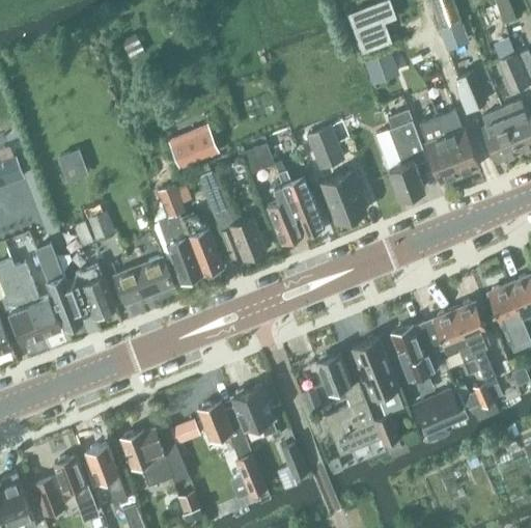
[(428,0),(441,33),(463,26),(452,0),(428,0)]
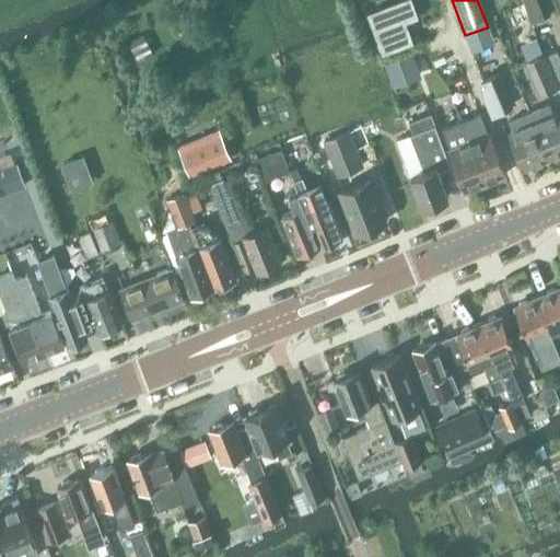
[(536,0),(523,0),(534,26),(545,22),(536,0)]
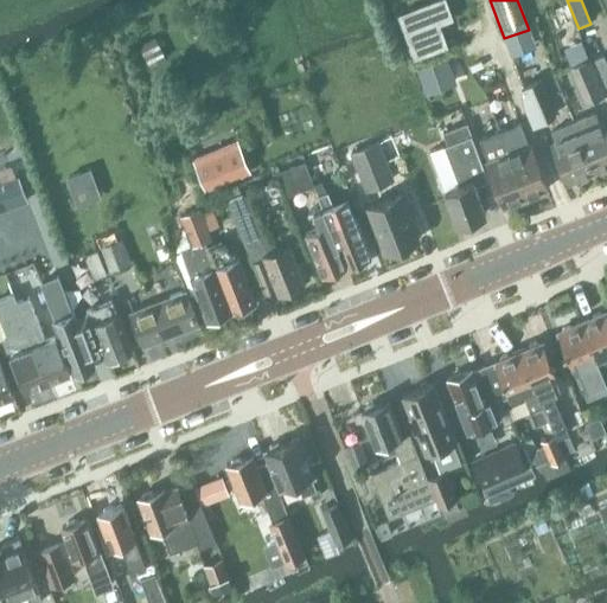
[(413,65),(448,51),(440,31),(449,27),(446,17),(451,14),(446,1),(395,20),(413,65)]
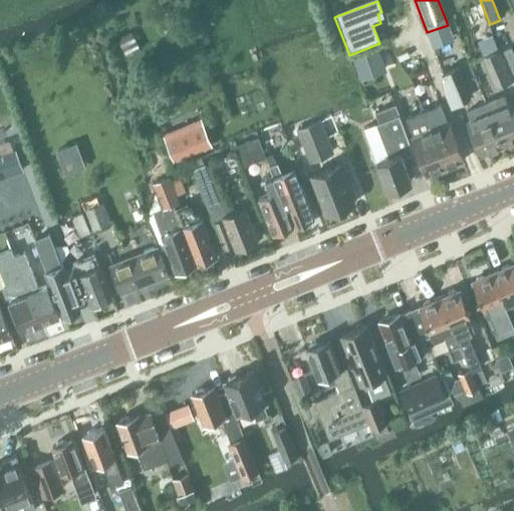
[(133,34),(117,42),(127,61),(143,53),(133,34)]
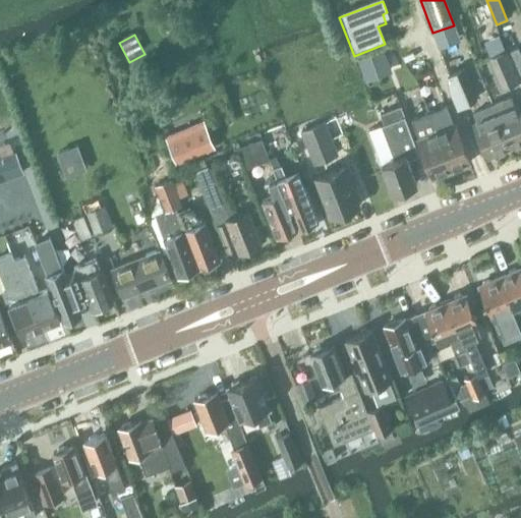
[(517,78),(518,78),(520,76),(520,57),(518,51),(508,55),(517,78)]
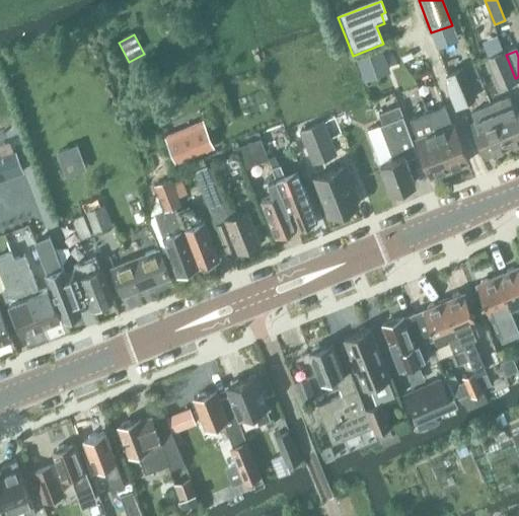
[(380,52),(354,62),(361,81),(386,71),(380,52)]
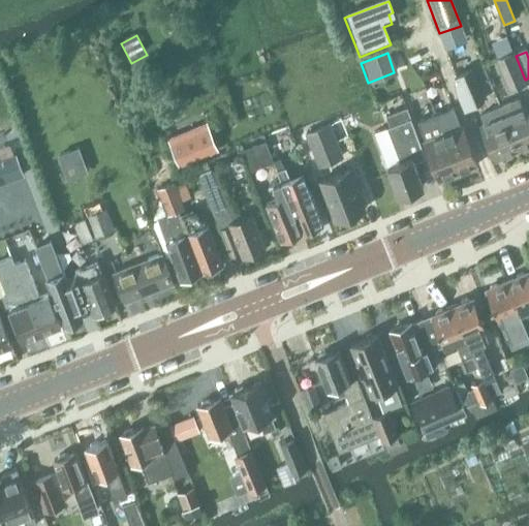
[(528,83),(526,80),(525,80),(516,56),(515,53),(497,61),(510,91),(528,83)]
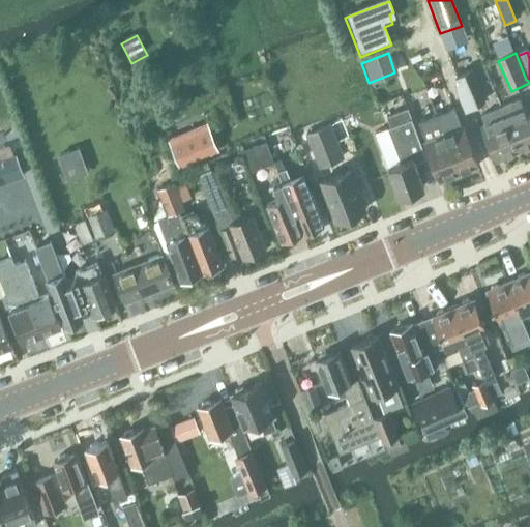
[(486,103),(472,70),(454,79),(455,86),(465,111),(486,103)]
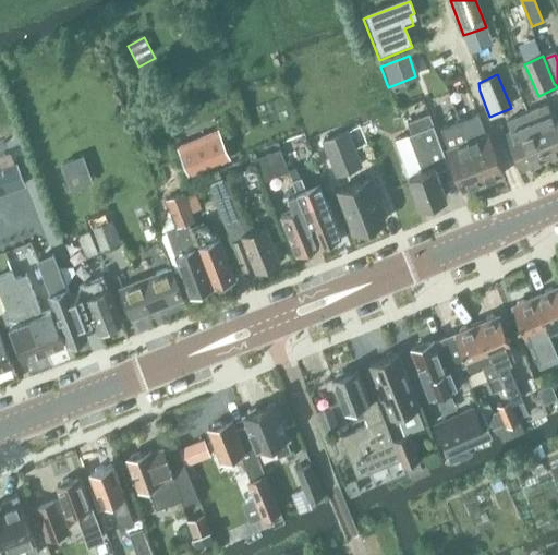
[(530,116),(548,160),(557,156),(557,120),(556,115),(553,117),(548,108),(530,116)]
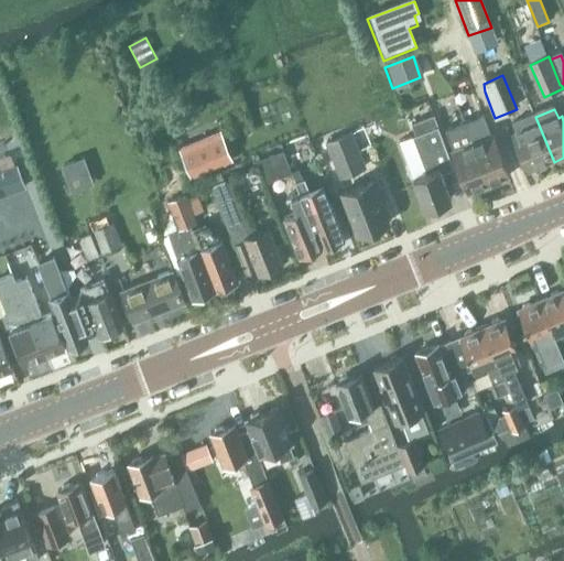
[(466,123),(491,189),(492,189),(491,186),(511,177),(495,137),(494,137),(485,116),(466,123)]
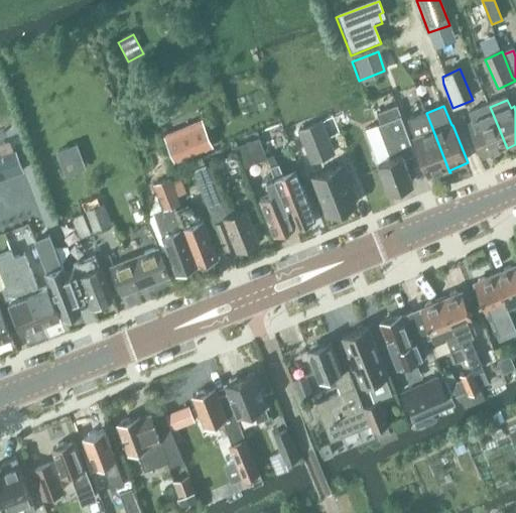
[(507,148),(490,107),(471,115),(475,122),(471,124),(486,157),(507,148)]
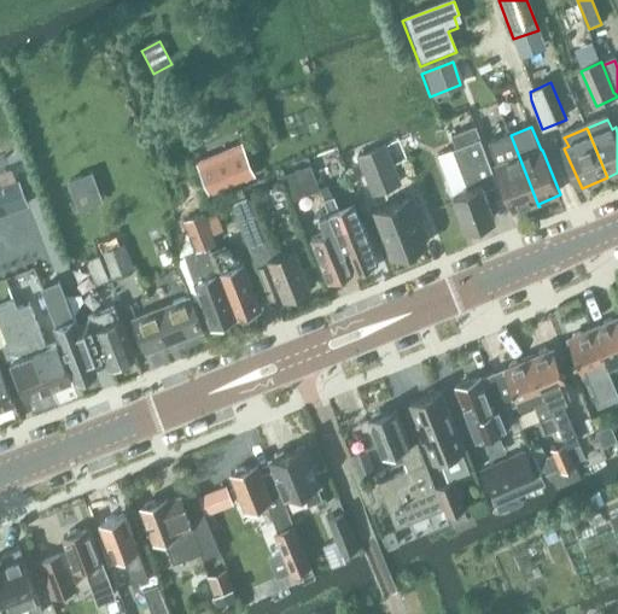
[(476,129),(452,139),(455,151),(453,152),(470,192),(454,197),(468,232),(497,221),(485,193),(499,187),(476,129)]
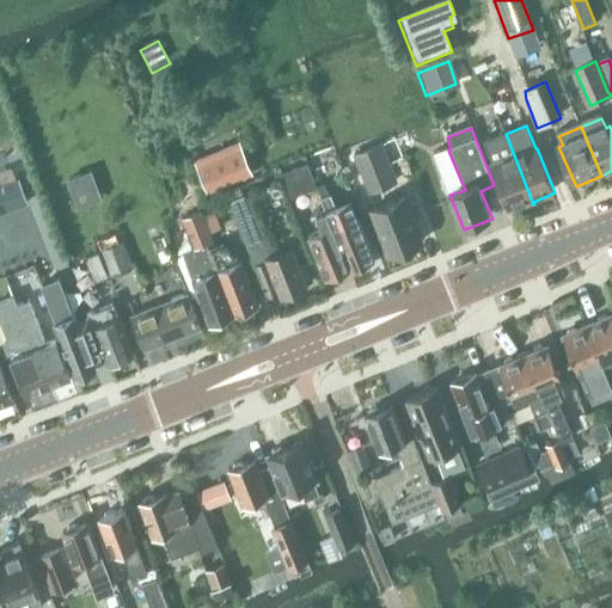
[(532,202),(533,206),(533,204),(506,134),(485,142),(494,165),(493,165),(510,210),(532,202)]
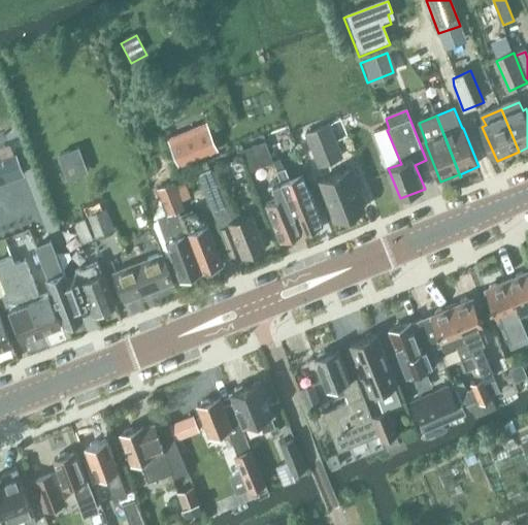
[(330,126),(306,134),(320,168),(343,159),(330,126)]
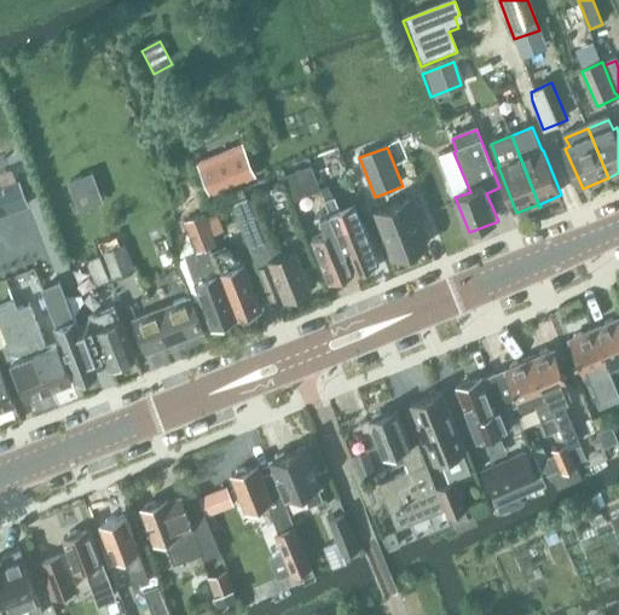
[(209,196),(254,178),(244,154),(218,164),(215,158),(197,164),(209,196)]
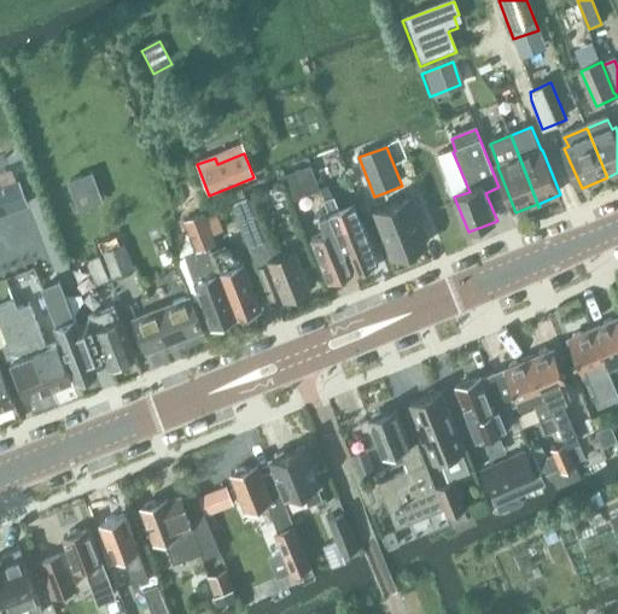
[(283,179),(281,180),(284,186),(291,203),(320,192),(312,173),(310,168),(299,171),(283,179)]
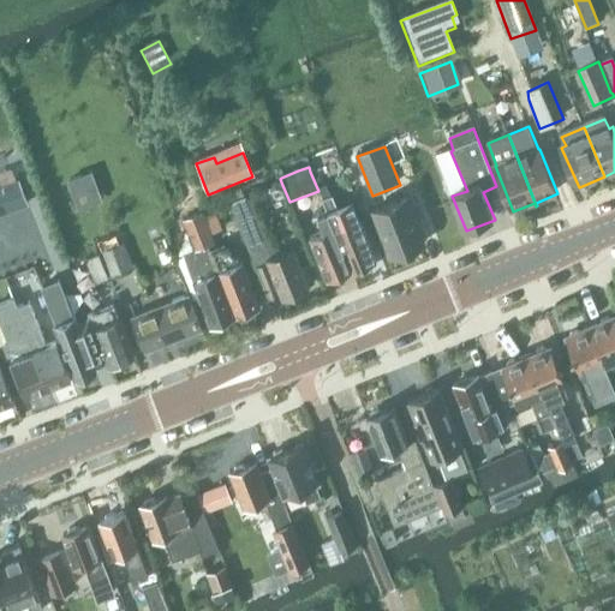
[(100,172),(73,177),(79,205),(105,201),(100,172)]
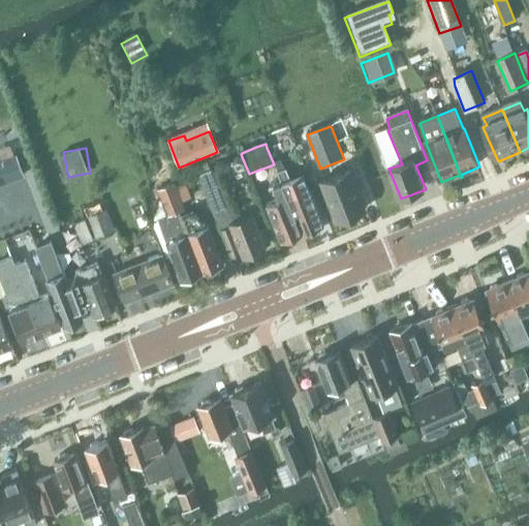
[(0,184),(22,176),(13,156),(0,161),(0,184)]
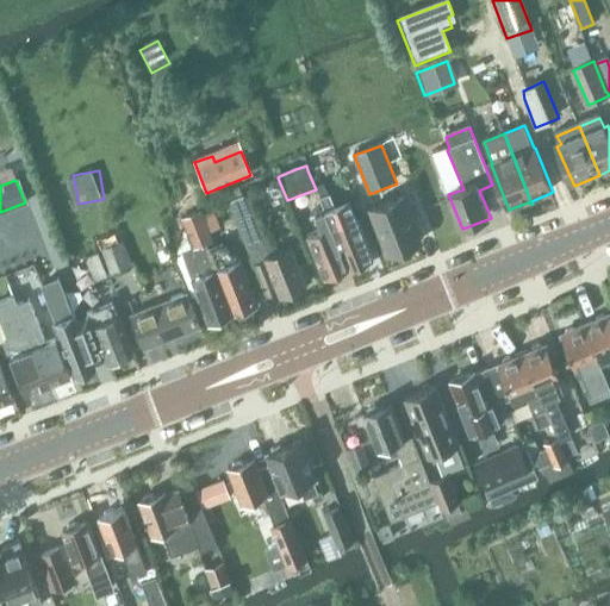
[(328,189),(319,193),(327,212),(350,273),(373,263),(356,220),(350,204),(336,210),(328,189)]
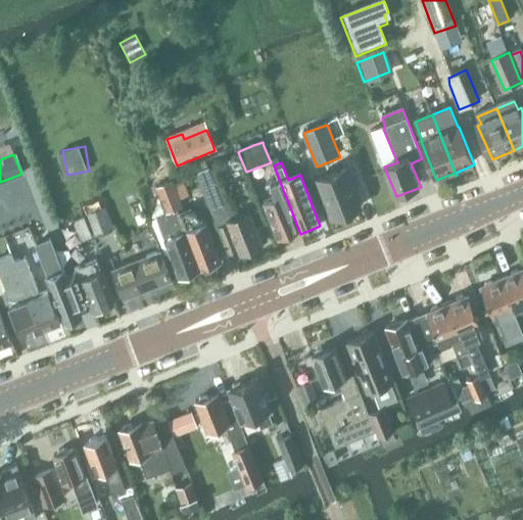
[(209,170),(197,174),(229,257),(238,253),(239,256),(263,247),(249,213),(230,221),(209,170)]
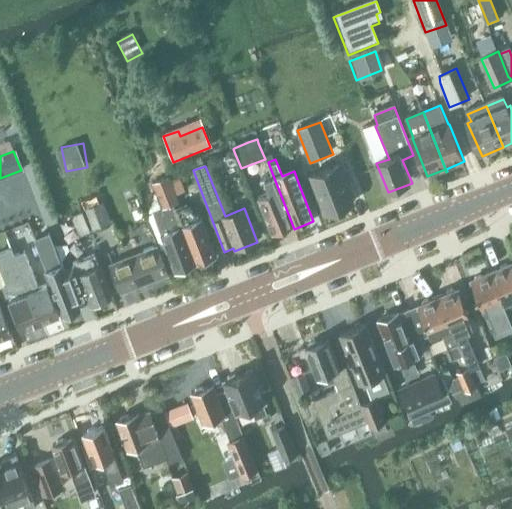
[(310,177),(326,217),(354,205),(338,166),(310,177)]
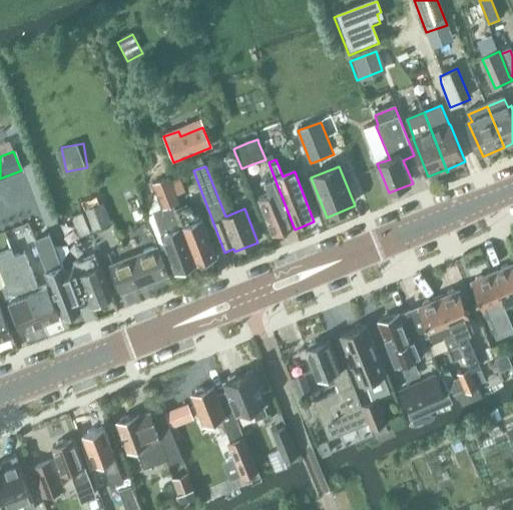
[(163,209),(153,213),(161,234),(176,274),(196,267),(176,214),(177,213),(176,209),(174,205),(173,205),(169,207),(165,197),(169,195),(175,193),(169,178),(154,184),(163,209)]
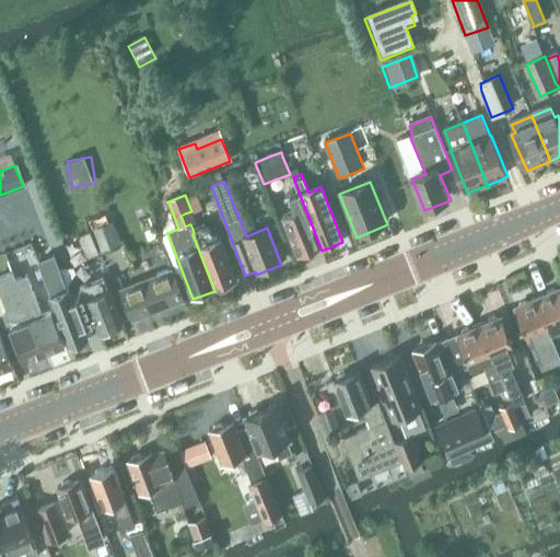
[(298,215),(284,219),(300,258),(322,251),(300,195),(300,196),(291,199),(298,215)]
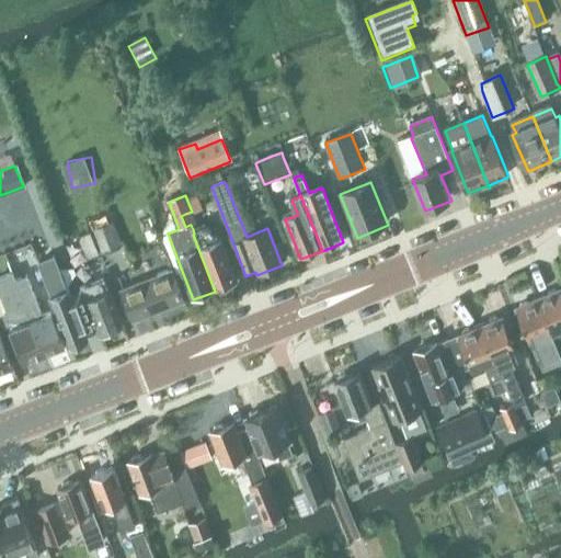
[(268,196),(263,198),(266,207),(272,204),(268,196)]
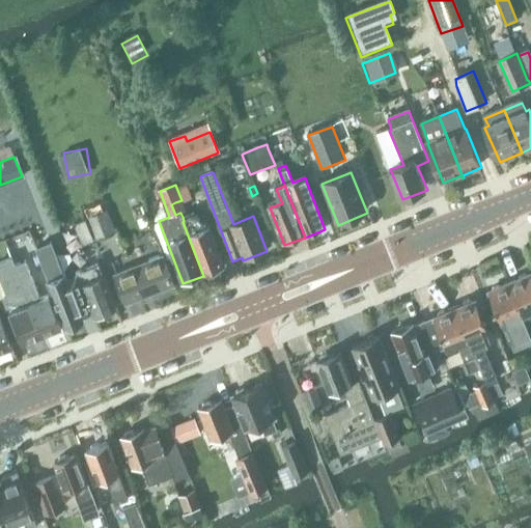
[(182,200),(175,202),(179,213),(180,213),(186,211),(182,200)]
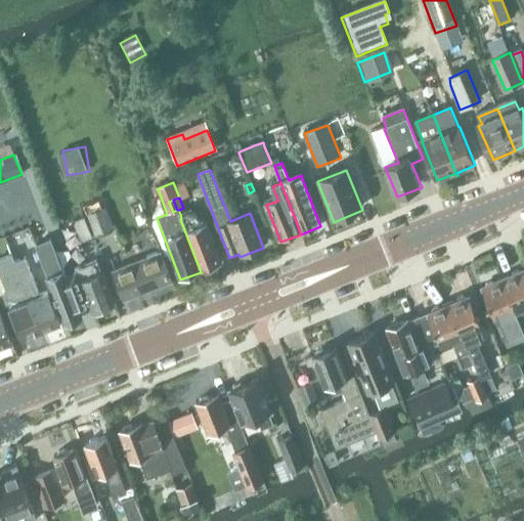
[(105,210),(86,217),(94,239),(113,231),(105,210)]
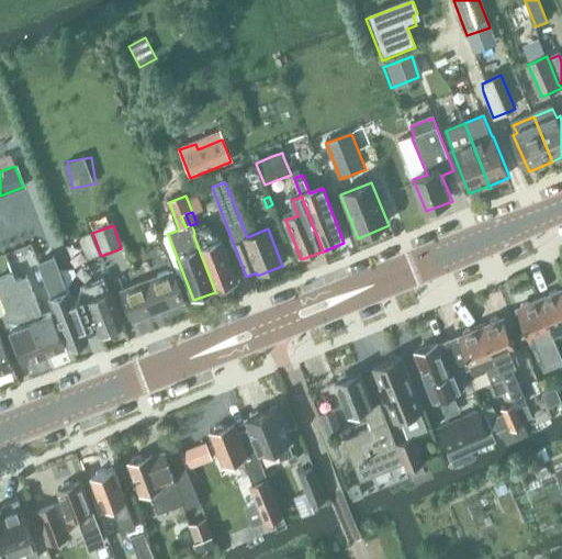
[(202,226),(193,230),(194,234),(193,235),(215,292),(237,283),(229,264),(233,259),(229,252),(225,252),(222,241),(210,245),(202,226)]
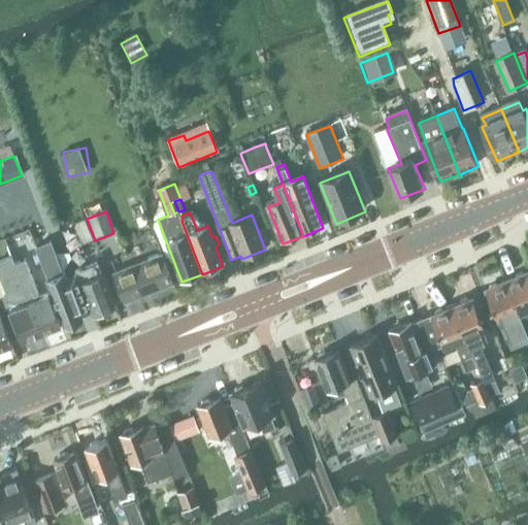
[(86,220),(74,224),(83,245),(94,240),(86,220)]
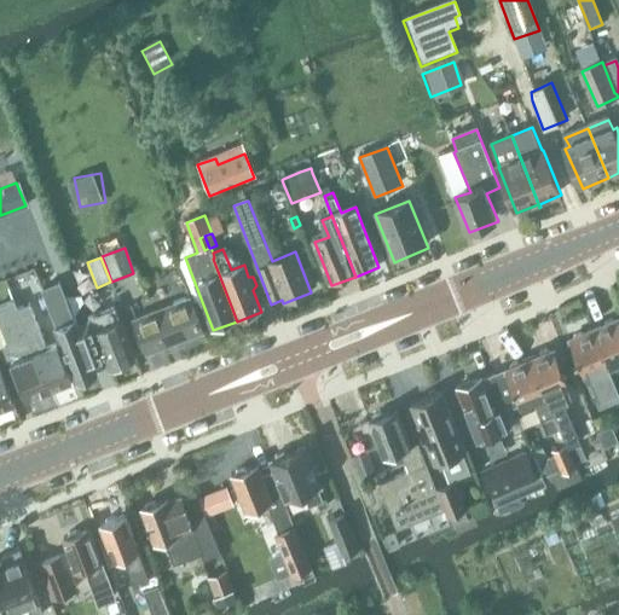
[(65,297),(47,303),(56,329),(76,383),(97,375),(76,321),(75,321),(65,297)]
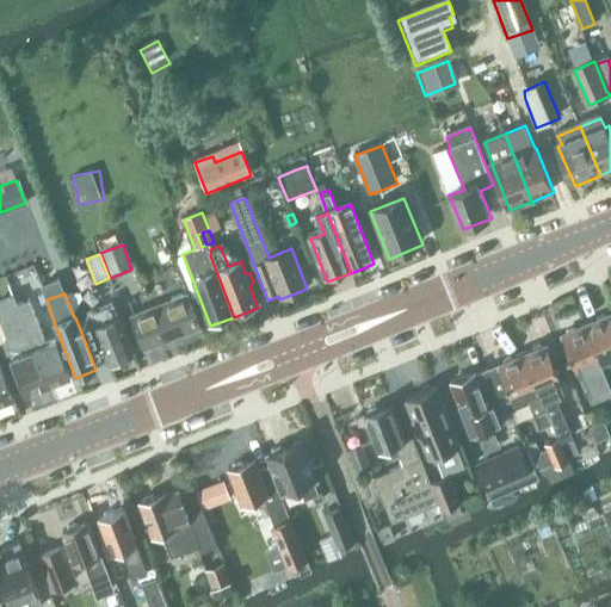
[(133,316),(147,351),(202,329),(189,295),(133,316)]
